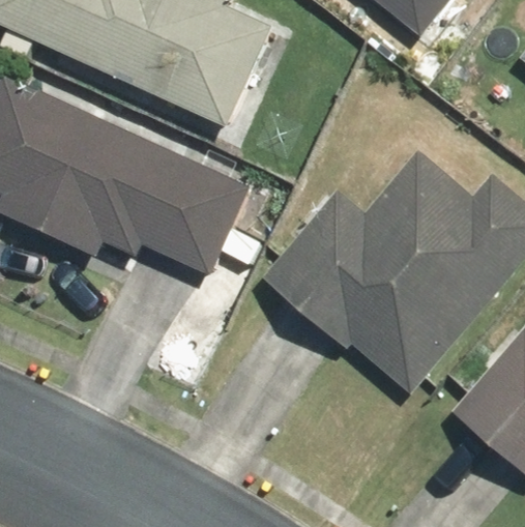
[(0,23),(226,127),(271,28),(225,6),(227,0),(0,0),(0,23)]
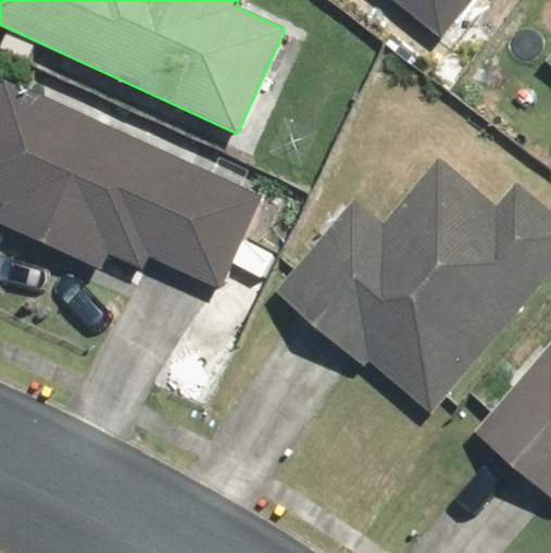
[(389,0),(441,42),(476,0),(389,0)]
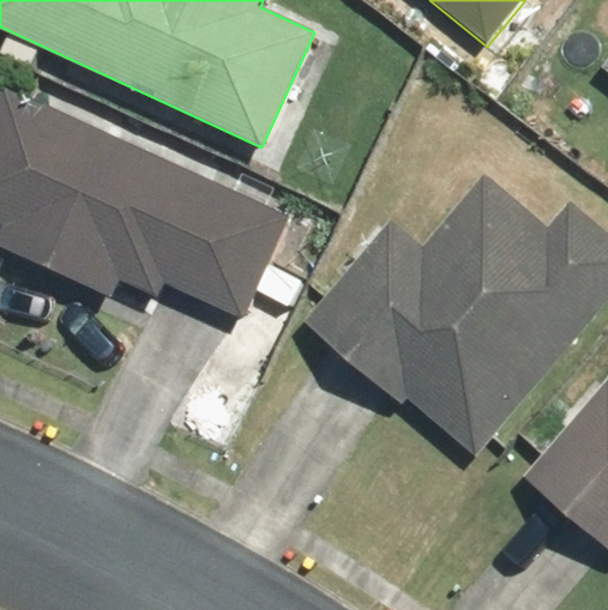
[(607,42),(594,61),(607,72),(607,42)]
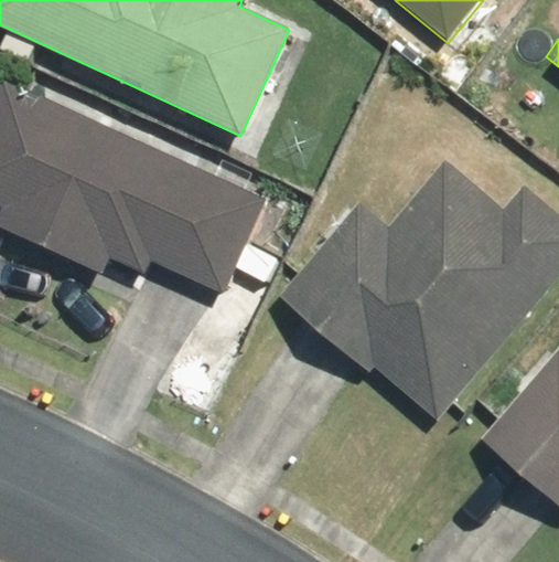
[(266,198),(0,81),(0,210),(0,240),(97,283),(108,257),(143,273),(146,266),(222,299),(266,198)]
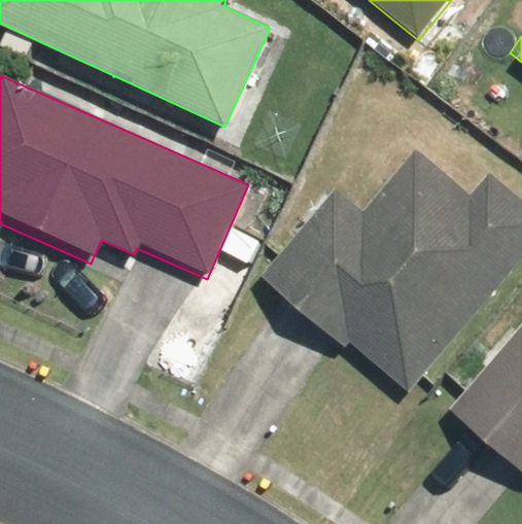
[(335,187),(259,277),(406,398),(521,259),(521,194),(492,169),(470,196),(415,150),(363,211),(335,187)]
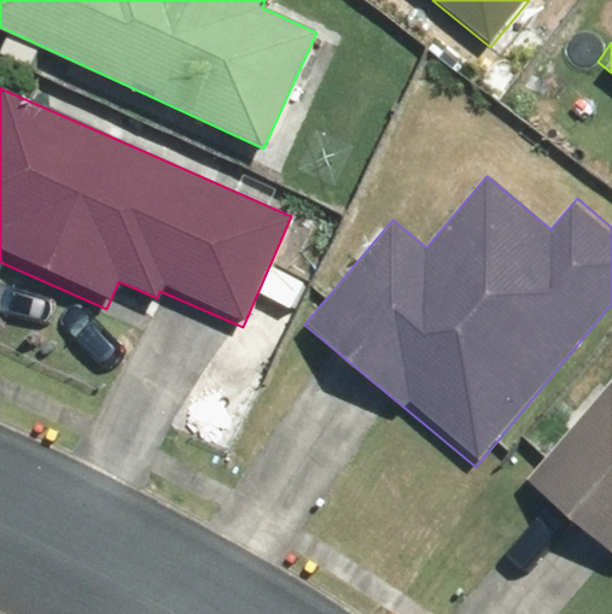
[(611,379),(528,481),(611,550),(611,379)]
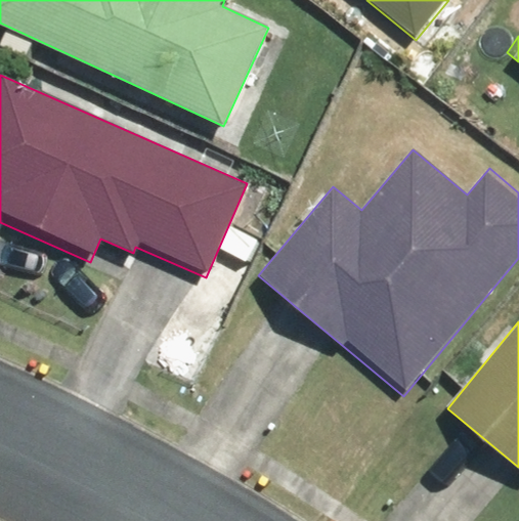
All buildings are outlined.
